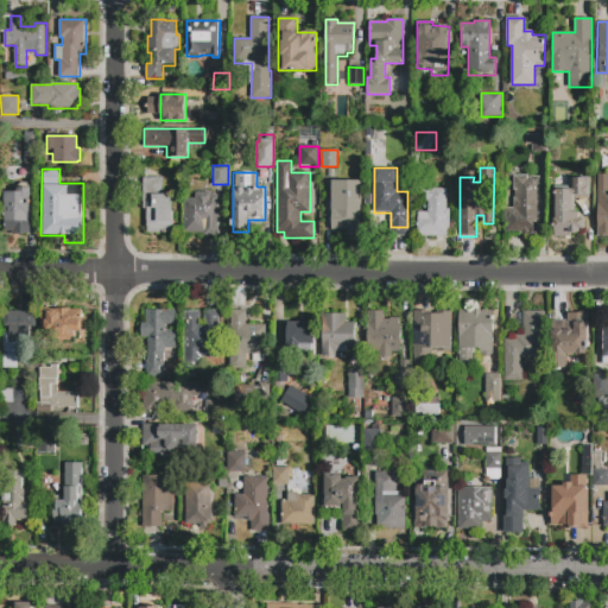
[(536,238),(529,238),(529,236),(525,236),(525,234),(520,234),(520,232),(504,232),(505,208),(512,208),(513,175),(526,175),(526,176),(538,177),(538,236),(536,236),(536,238)]
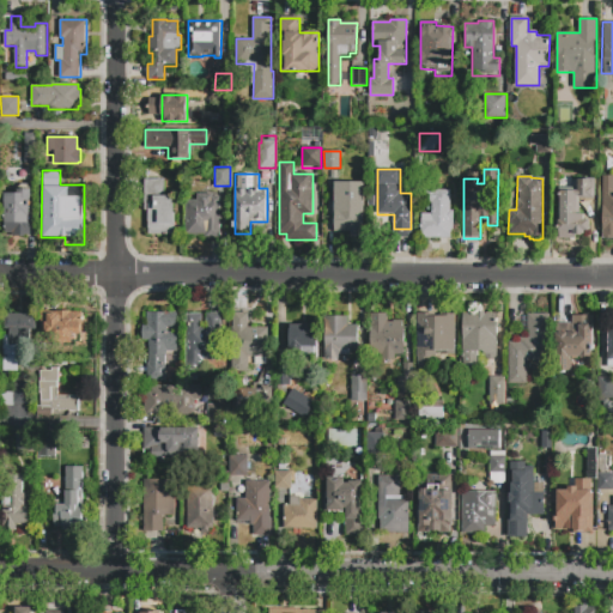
[(602,176),(612,176),(612,235),(602,235),(602,176)]
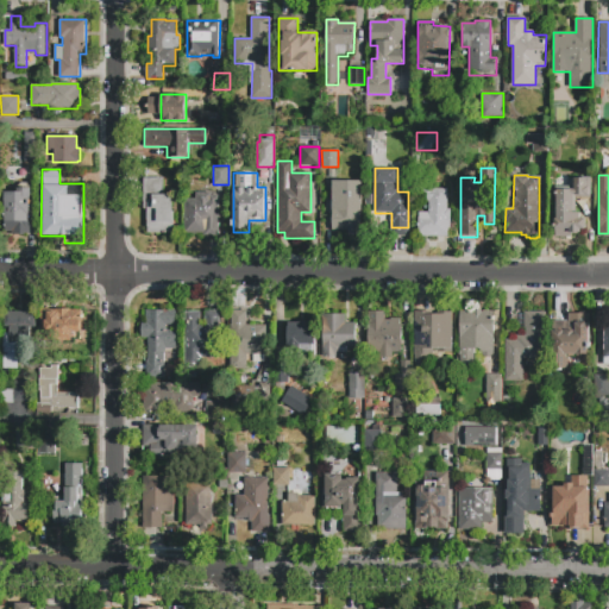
[(144,176),(163,177),(163,193),(171,193),(171,202),(174,202),(174,231),(148,231),(148,207),(144,207),(144,176)]
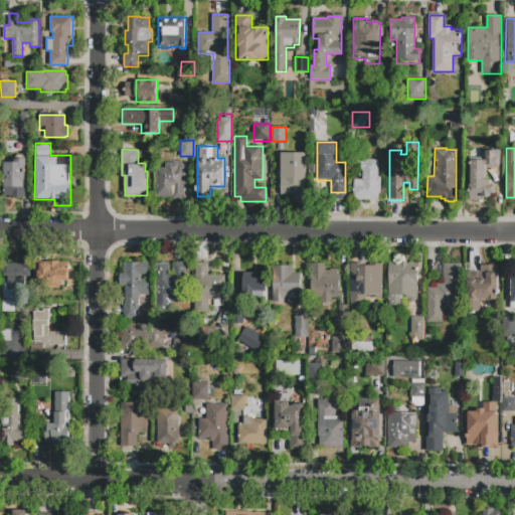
[(499,151),(499,166),(487,166),(487,179),(491,179),(491,185),(495,185),(495,194),(491,194),(491,197),(483,197),(483,200),(469,200),(469,159),(486,159),(486,151),(499,151)]
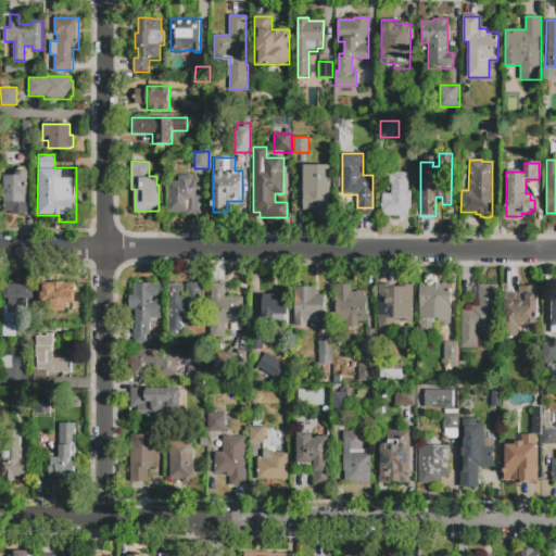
[(3,213),(3,166),(28,166),(28,213),(3,213)]
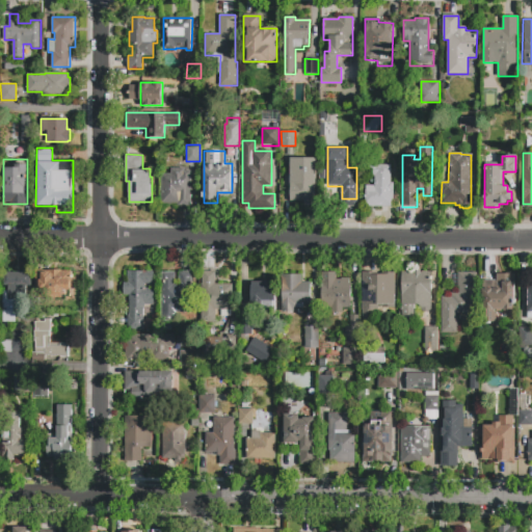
[(291,159),(316,160),(315,208),(303,208),(303,203),(288,203),(288,184),(291,184),(291,159)]
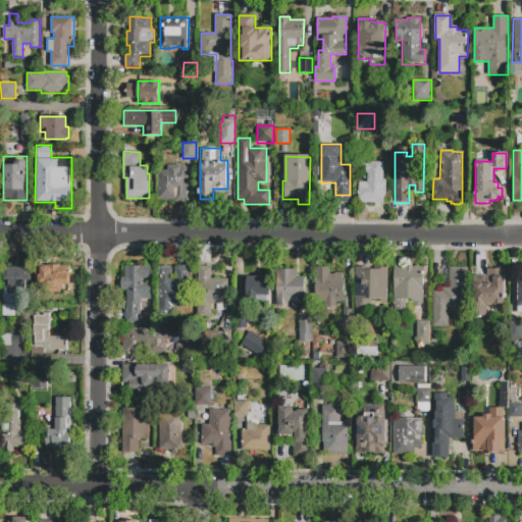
[(385,202),(358,202),(358,181),(367,181),(367,161),(383,161),(383,178),(385,178),(385,202)]
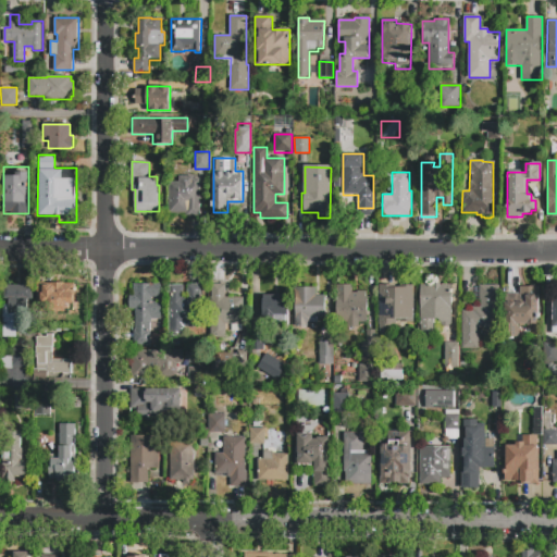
[(180,176),(194,176),(194,178),(200,178),(200,202),(201,202),(200,214),(186,214),(187,212),(169,212),(170,182),(180,182),(180,176)]
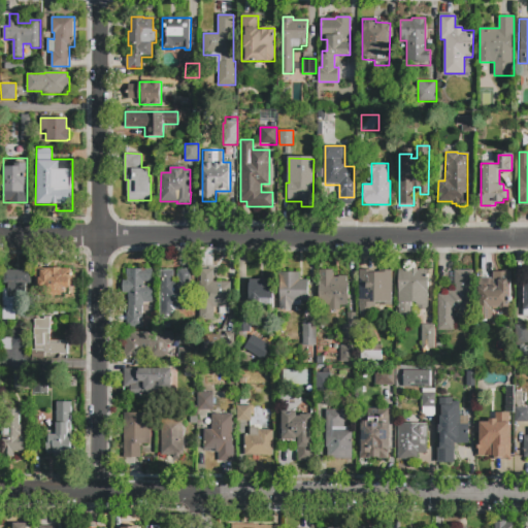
[(190,281),(190,308),(184,308),(184,314),(174,314),(174,317),(160,317),(160,269),(173,269),(173,278),(177,278),(177,268),(190,268),(190,281)]
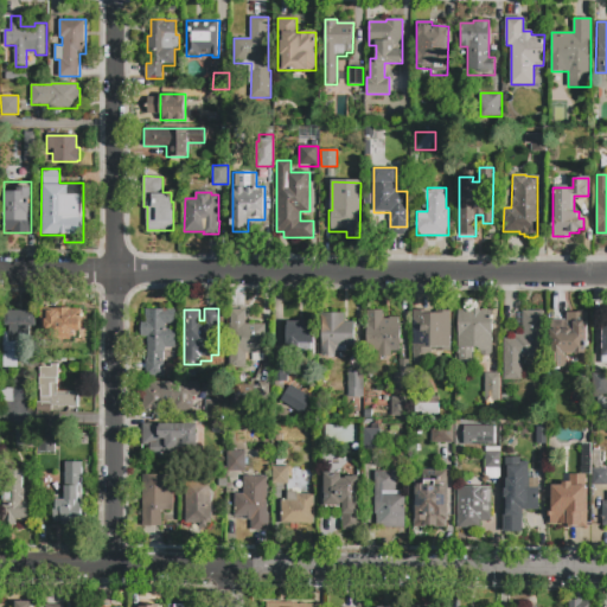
[(458,310),(467,310),(467,308),(480,308),(480,310),(492,311),(492,351),(472,351),(472,359),(459,359),(459,342),(458,342),(458,310)]
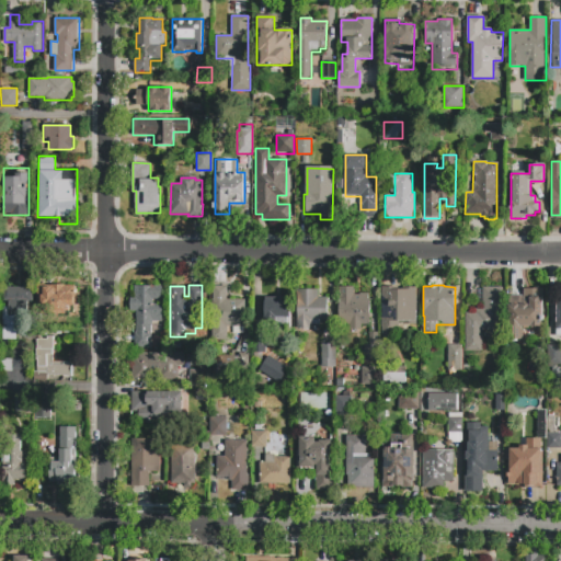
[(75,312),(36,312),(36,286),(75,286),(75,312)]
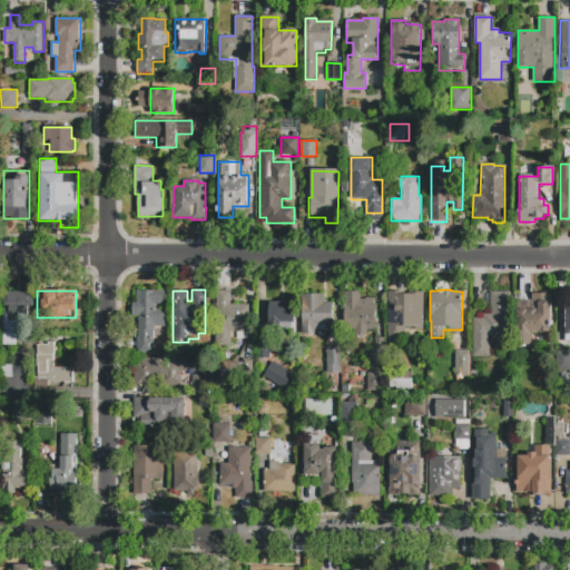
[(155,310),(165,310),(165,327),(163,327),(163,335),(154,335),(154,353),(137,353),(137,340),(139,340),(139,317),(133,317),(133,303),(137,303),(137,291),(166,291),(166,305),(155,305),(155,310)]
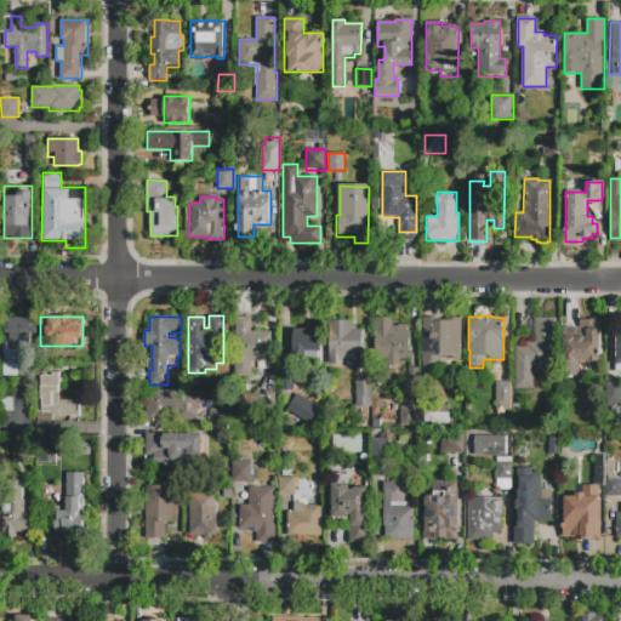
[(271,369),(258,369),(258,362),(251,362),(251,376),(235,376),(235,332),(237,317),(251,318),(251,331),(271,332),(271,369)]
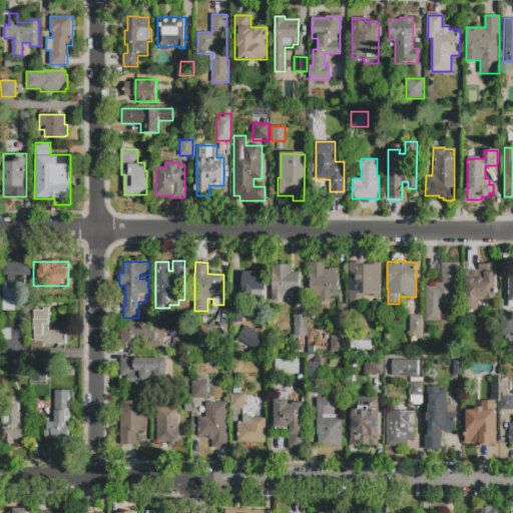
[(329,268),(338,268),(338,296),(332,296),(332,301),(319,301),(319,295),(310,295),(310,262),(324,262),(324,269),(329,269),(329,268)]
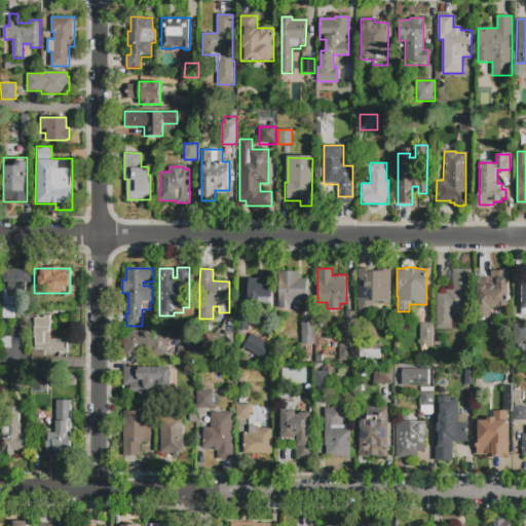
[(369,271),(391,270),(390,304),(374,304),(374,315),(358,315),(358,268),(369,268),(369,271)]
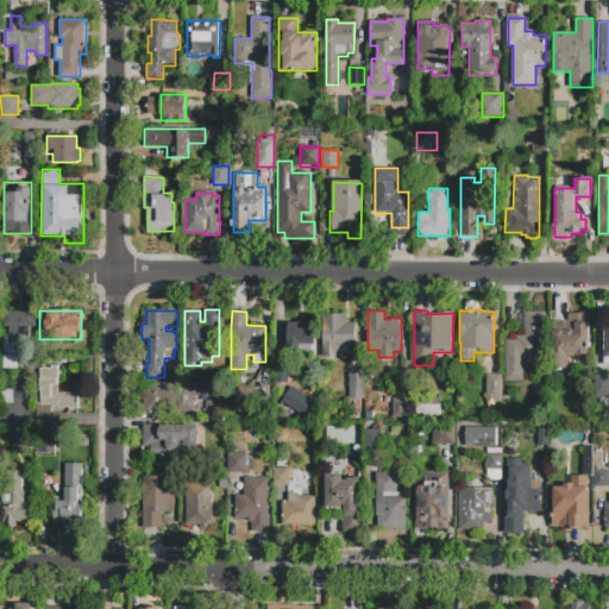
[(545,331),(541,331),(541,346),(545,346),(545,358),(523,358),(523,381),(506,381),(506,339),(516,339),(516,334),(525,334),(525,312),(545,312),(545,331)]
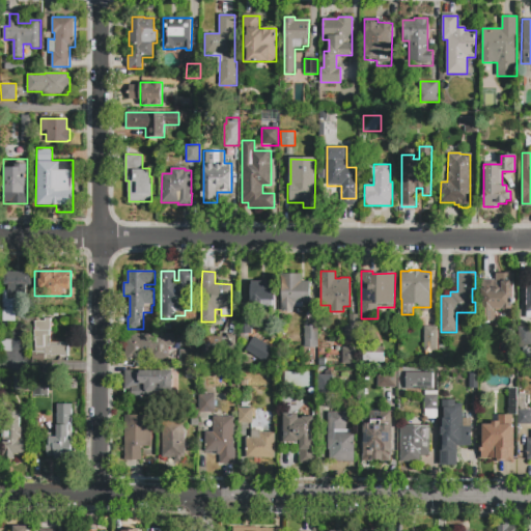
[(496,272),(513,272),(513,308),(487,308),(487,280),(496,280),(496,272)]
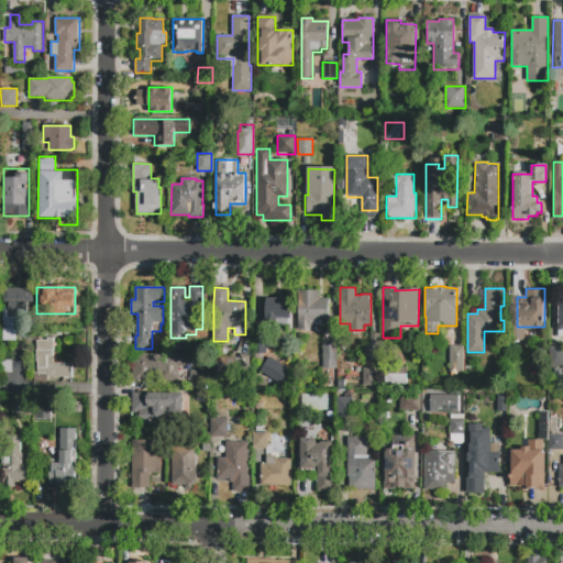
[(28,319),(17,319),(17,341),(2,341),(2,308),(8,308),(8,302),(1,302),(1,289),(32,289),(32,304),(28,304),(28,319)]
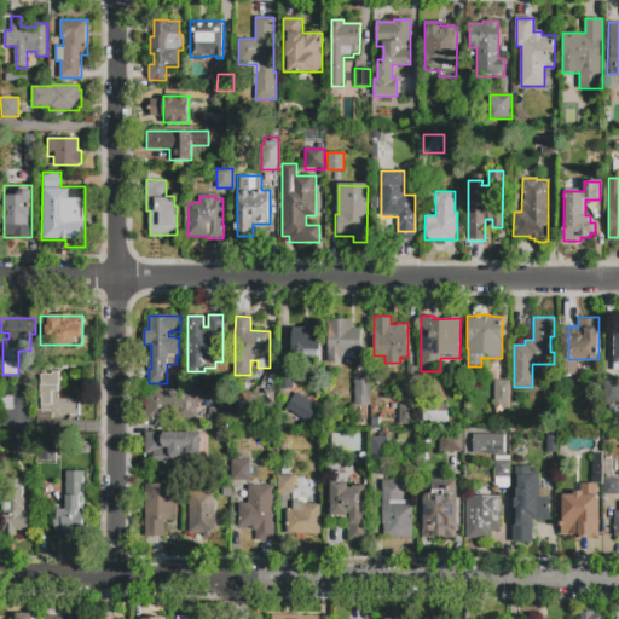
[(351,328),(360,328),(360,353),(353,353),(353,358),(341,358),(341,363),(328,363),(328,319),(351,319),(351,328)]
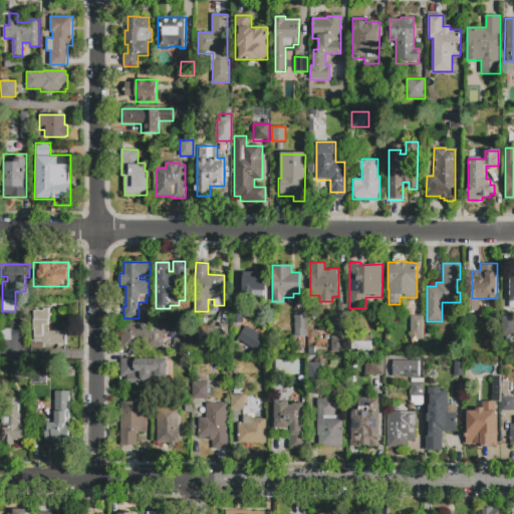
[(242,272),(265,272),(265,300),(242,300),(242,272)]
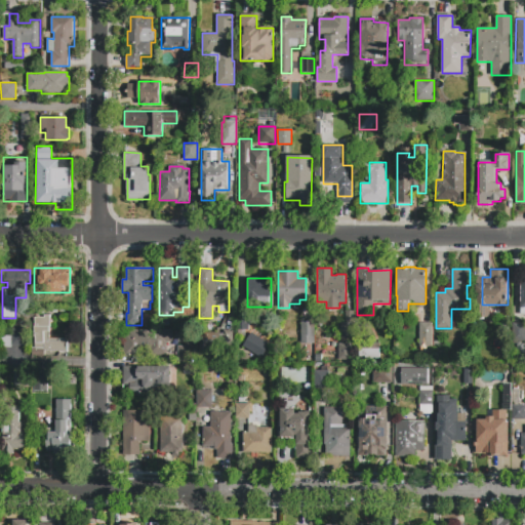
[(353,336),(339,336),(339,322),(345,322),(345,311),(353,311),(353,336)]
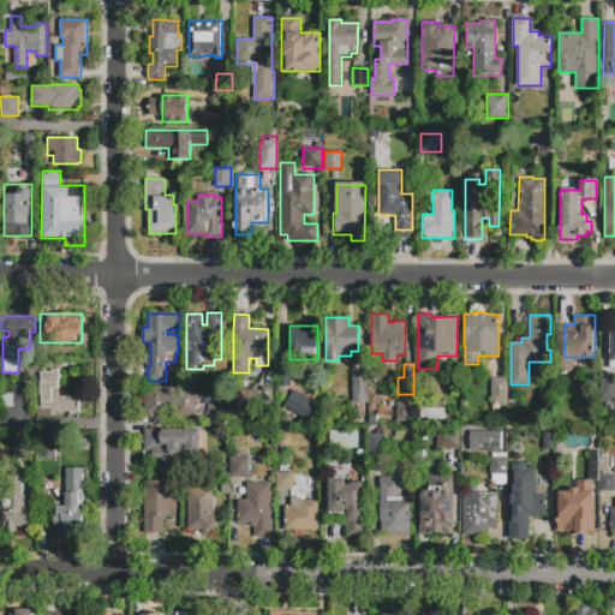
[(287,394),(279,394),(279,387),(276,387),(276,368),(291,366),(291,387),(287,387),(287,394)]
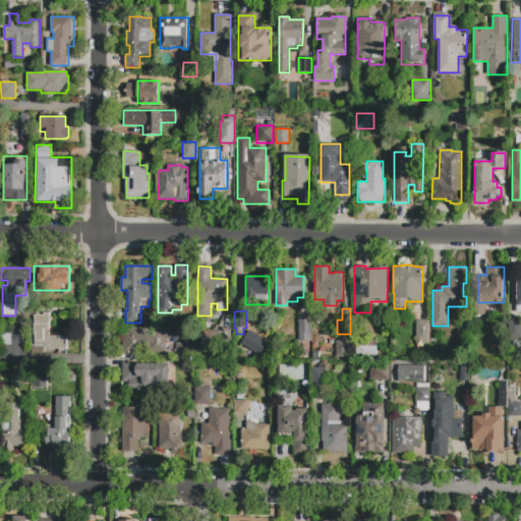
[(43,313),(48,313),(48,337),(66,336),(66,350),(30,350),(30,345),(34,345),(34,314),(43,314),(43,313)]
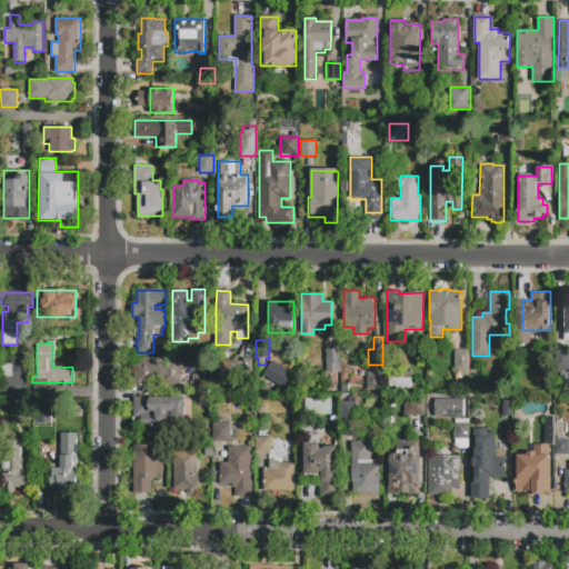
[(326,349),(341,349),(341,371),(326,371),(326,349)]
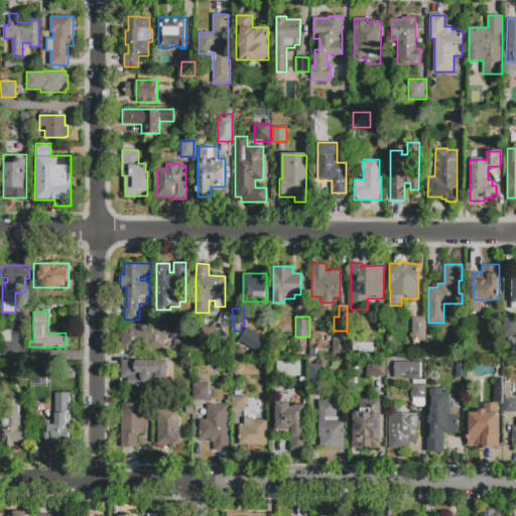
[(413,342),(413,317),(425,318),(425,342),(413,342)]
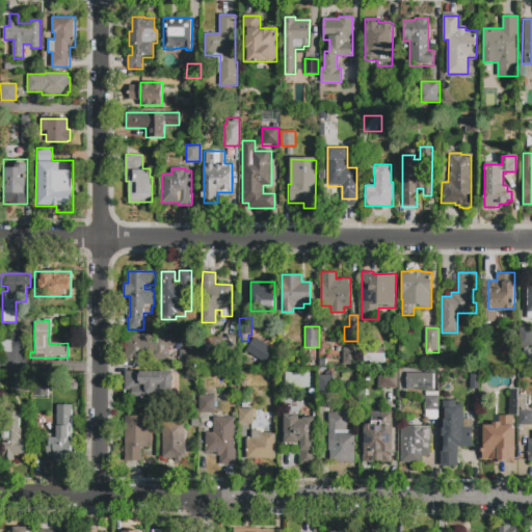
[(399,344),(387,344),(387,329),(399,329),(399,344)]
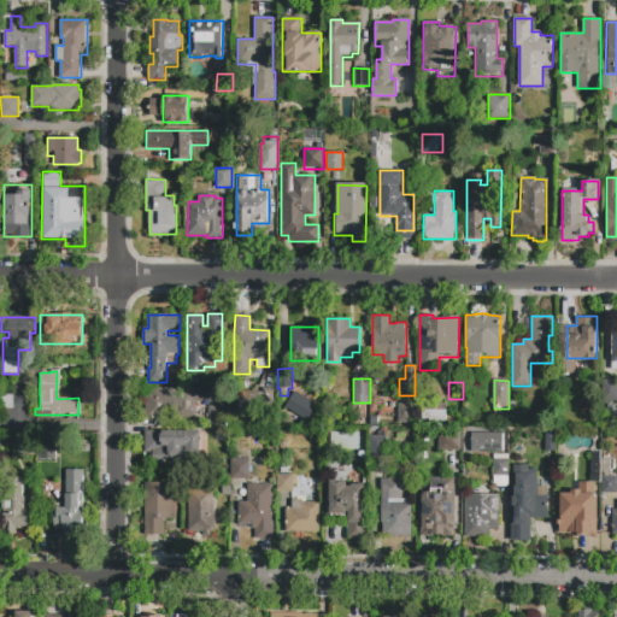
[(616,403),(603,403),(603,382),(616,382),(616,403)]
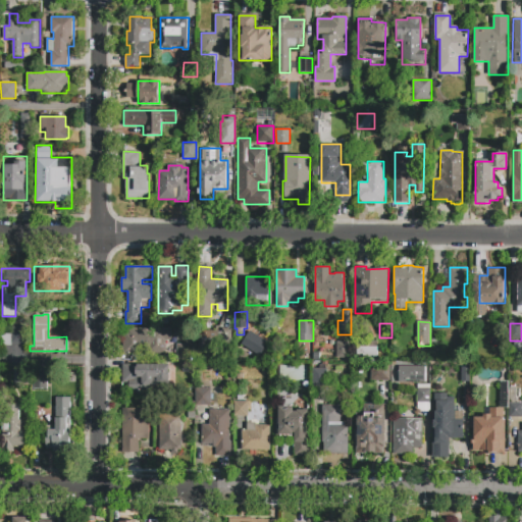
[(471,340),(471,325),(486,324),(486,340),(471,340)]
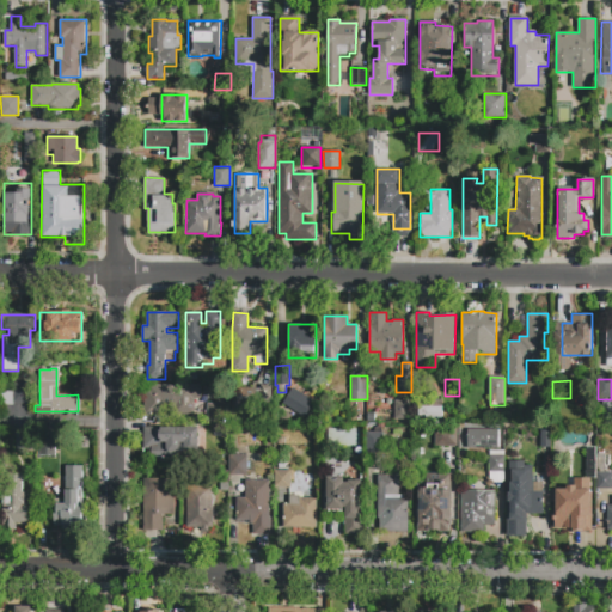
[(30,383),(30,402),(14,402),(14,407),(2,407),(2,389),(14,389),(14,383),(30,383)]
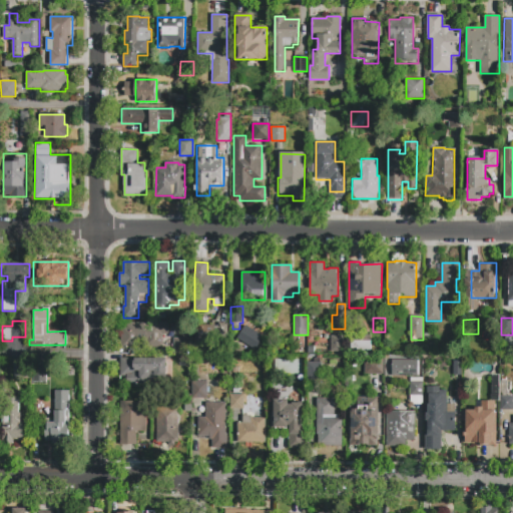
[(168,324),(168,335),(162,335),(162,348),(146,348),(146,342),(139,342),(139,349),(120,348),(121,327),(124,327),(124,324),(168,324)]
